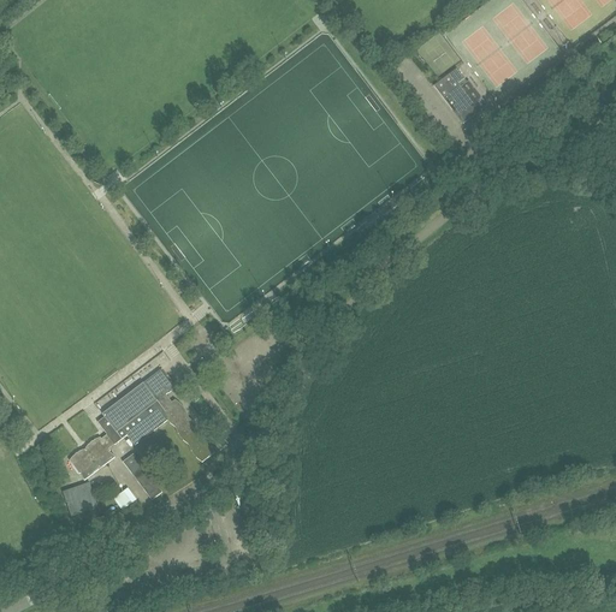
[(479,110),(461,84),(467,79),(457,66),(433,83),(448,102),(462,122),(479,110)]
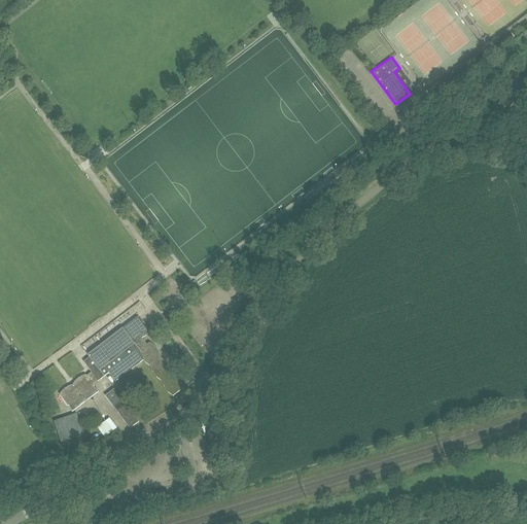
[(412,92),(419,86),(405,66),(397,71),(412,92)]
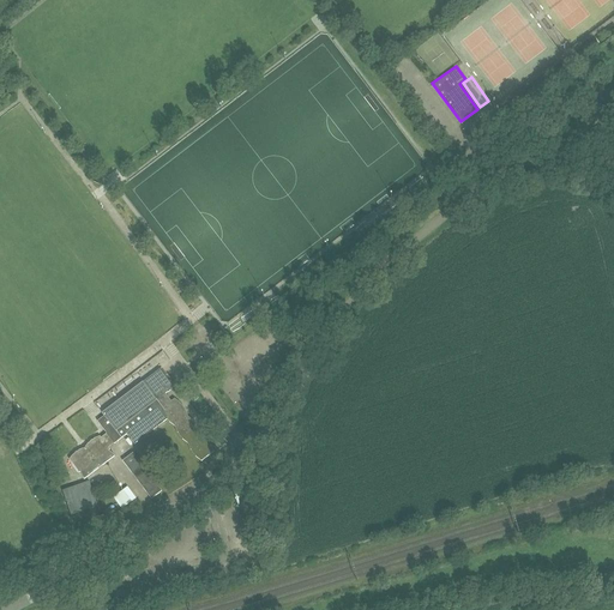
[(168,375),(161,366),(102,410),(104,412),(97,418),(107,430),(101,435),(101,433),(91,438),(85,445),(76,448),(70,457),(79,470),(80,469),(83,473),(84,476),(115,453),(114,451),(109,447),(110,446),(109,445),(127,432),(134,441),(169,415),(172,417),(170,420),(170,418),(169,420),(175,423),(179,434),(188,441),(193,452),(202,458),(215,448),(210,438),(202,432),(197,421),(188,414),(185,403),(175,396),(172,398),(170,397),(166,391),(168,390),(170,387),(172,388),(174,386),(173,385),(174,385),(168,375)]
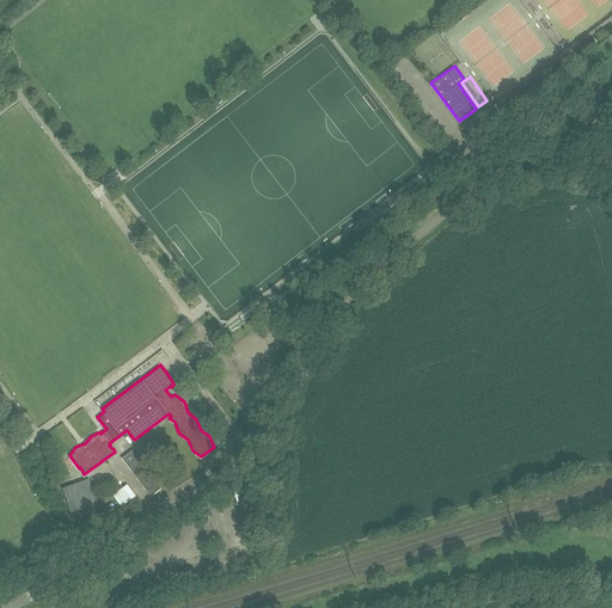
[(151,495),(161,487),(133,448),(122,456),(151,495)]
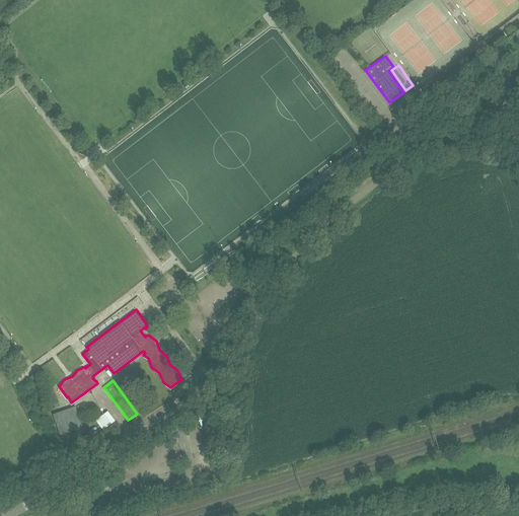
[(60,433),(82,426),(76,404),(54,413),(60,433)]
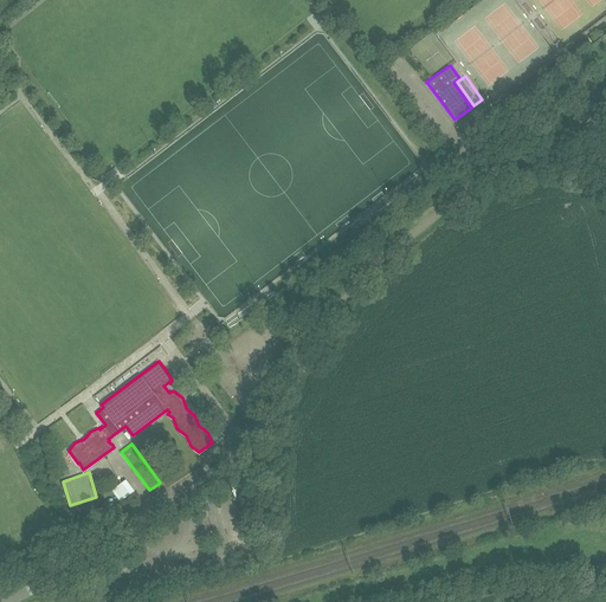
[(128,476),(114,487),(123,498),(137,487),(128,476)]
